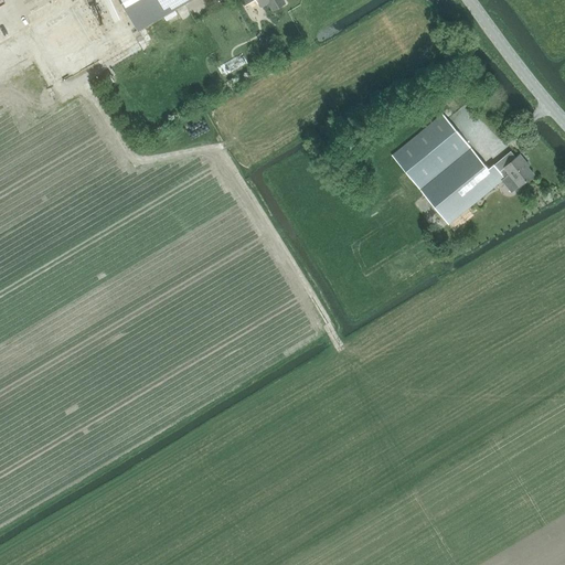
[(120,0),(138,30),(191,0),(120,0)]
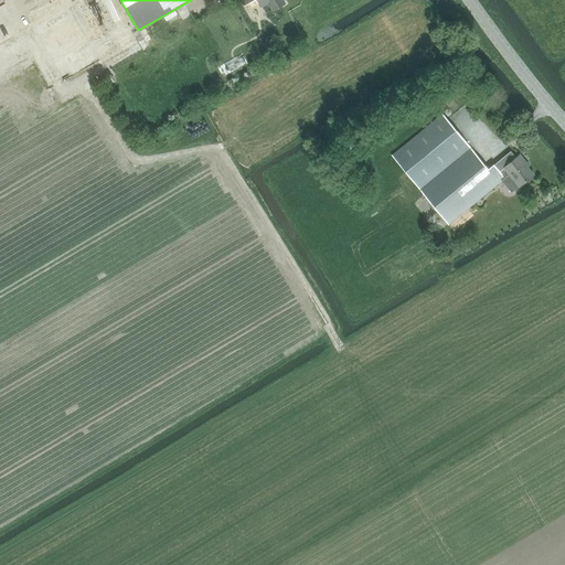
[(242,0),(245,6),(254,0),(258,0),(263,7),(269,2),(274,10),(286,3),(284,0),(242,0)]
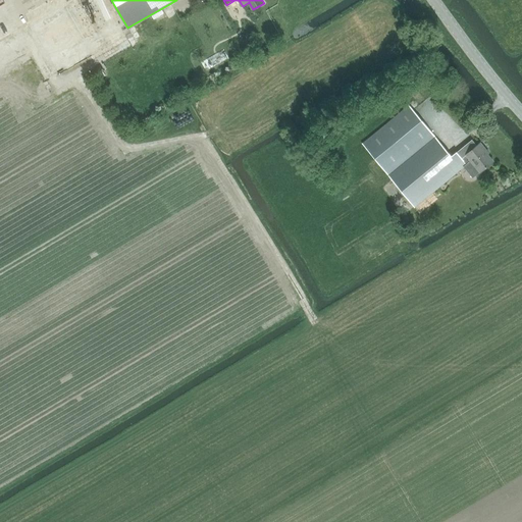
[(40,19),(44,28),(61,20),(57,11),(40,19)]
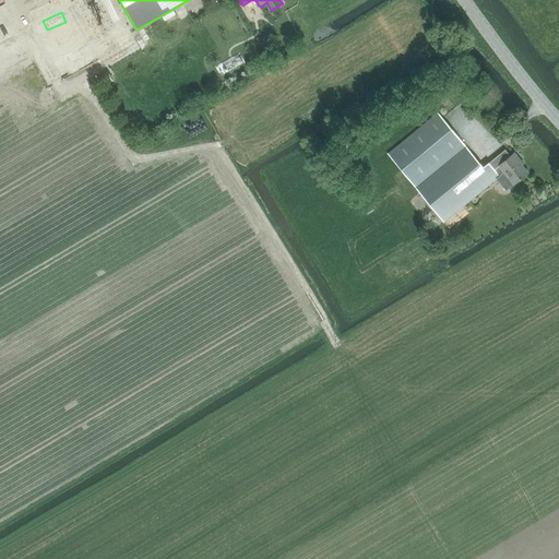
[(438,113),(388,154),(416,188),(466,146),(438,113)]
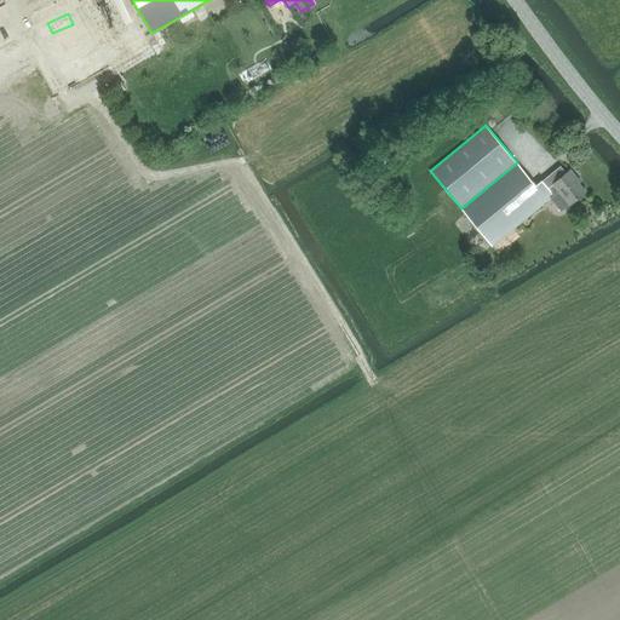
[(517,162),(461,208),(492,247),(551,199),(551,197),(555,194),(549,188),(543,179),(535,185),(517,162)]
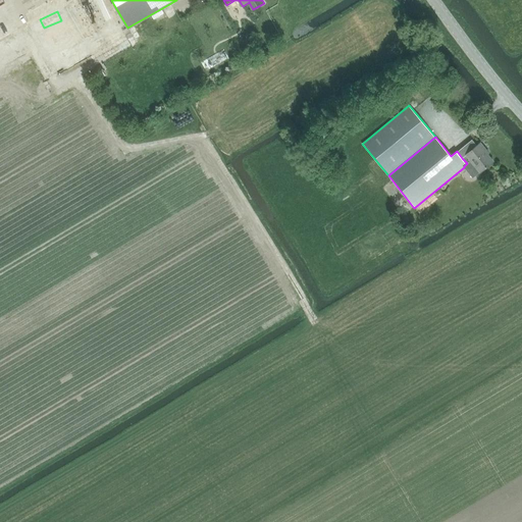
[(466,155),(462,158),(467,163),(464,166),(464,167),(473,177),(479,172),(493,161),(487,155),(489,153),(480,143),(477,146),(466,155)]
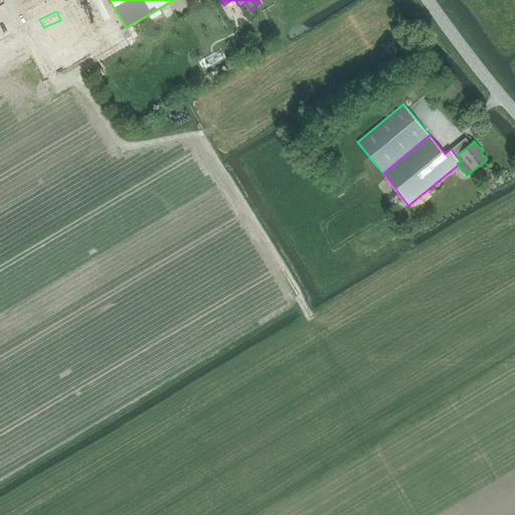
All buildings are outlined.
